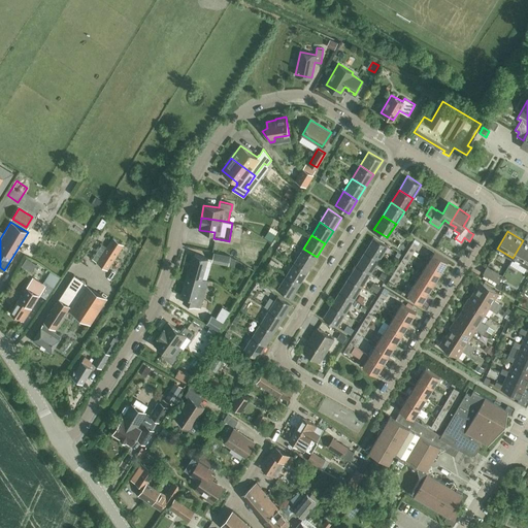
[(96,262),(107,269),(124,244),(112,237),(106,246),(101,243),(93,256),(98,259),(96,262)]
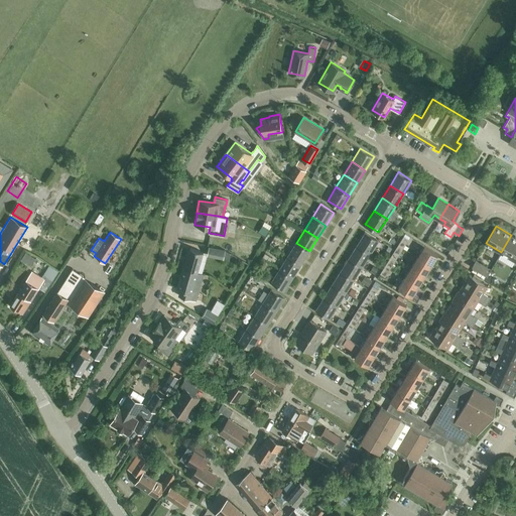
[(357,245),(370,253),(378,240),(365,232),(357,245)]
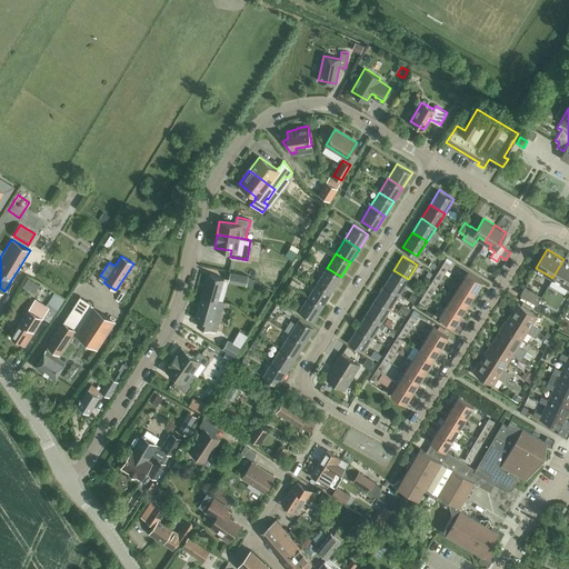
[(439,266),(441,259),(432,256),(430,262),(439,266)]
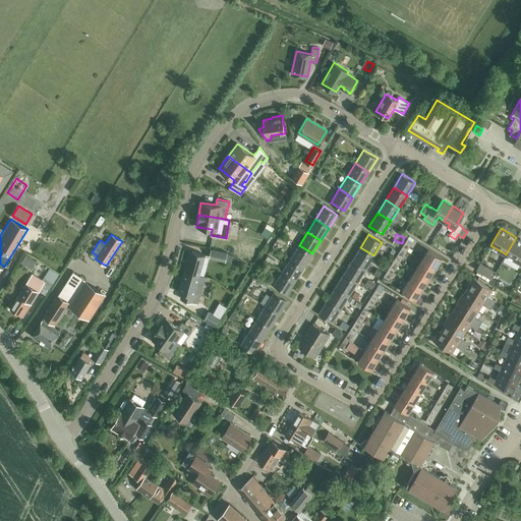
[(402,246),(411,252),(413,248),(409,246),(414,239),(408,236),(402,246)]
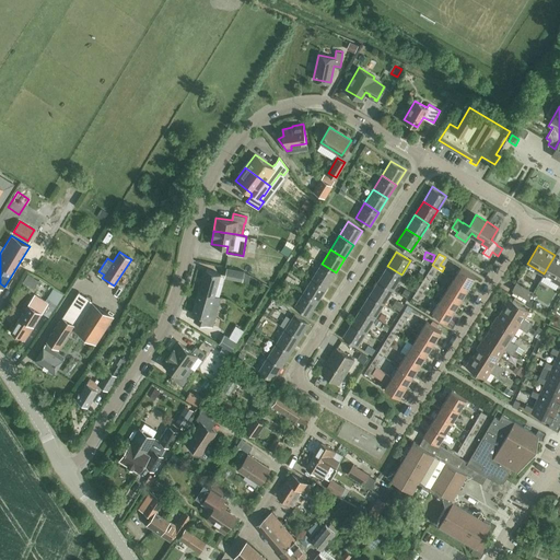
[(559,258),(555,255),(544,273),(559,283),(559,258)]
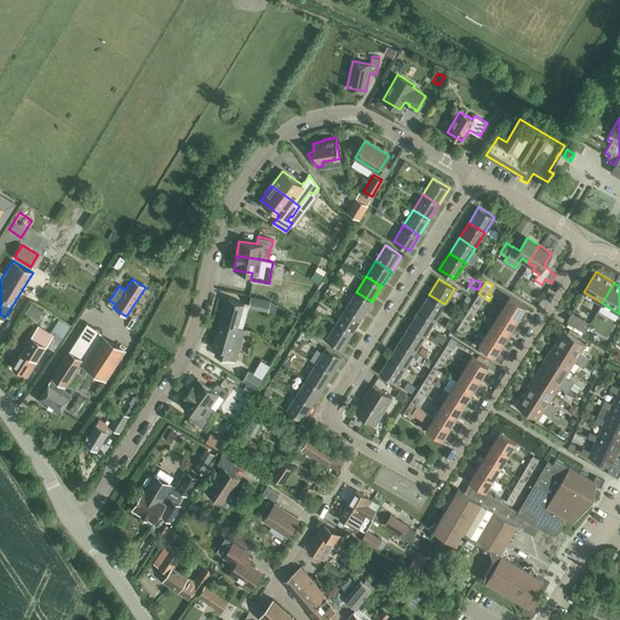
[(362,317),(372,302),(356,292),(345,306),(362,317)]
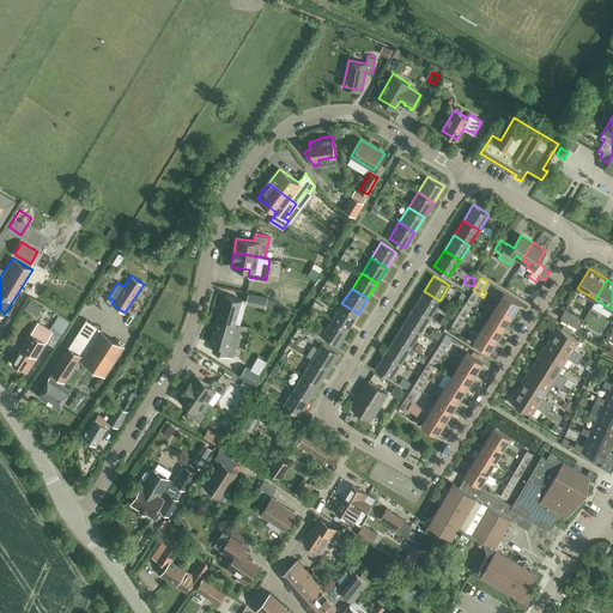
[(483,297),(484,297),(473,290),(466,302),(472,305),(479,295),(483,297)]
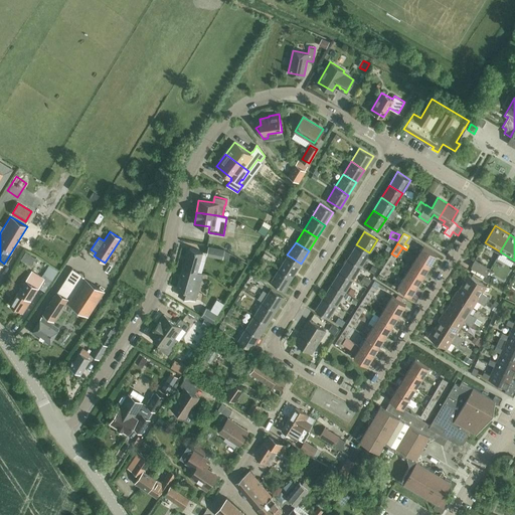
[(361,266),(369,252),(356,244),(348,258),(361,266)]
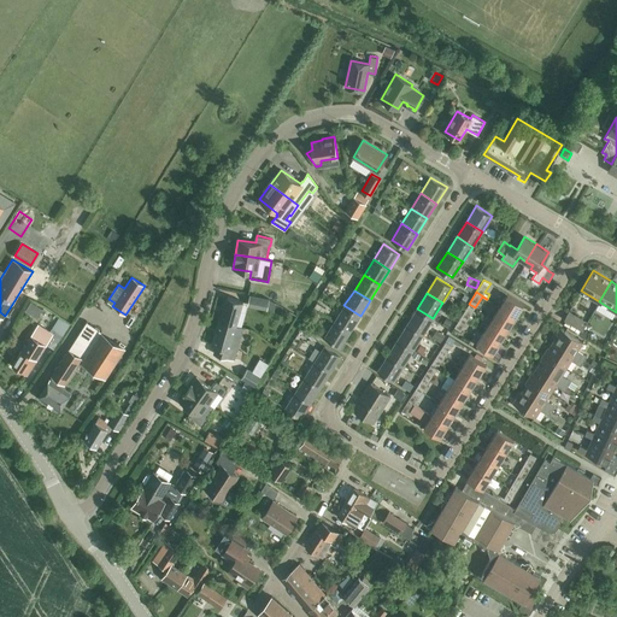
[(499,306),(516,317),(523,304),(507,294),(499,306)]
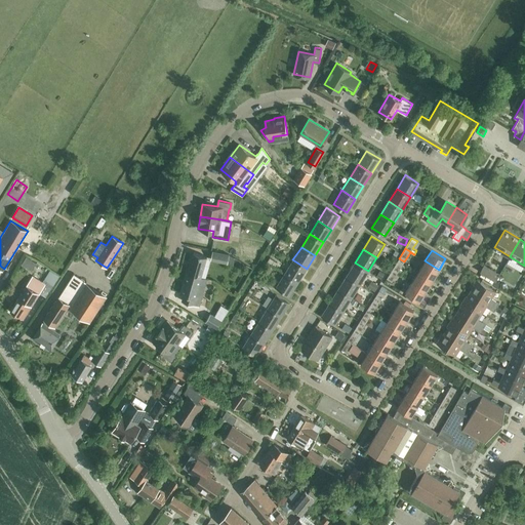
[(227,263),(229,254),(212,251),(211,258),(227,263)]
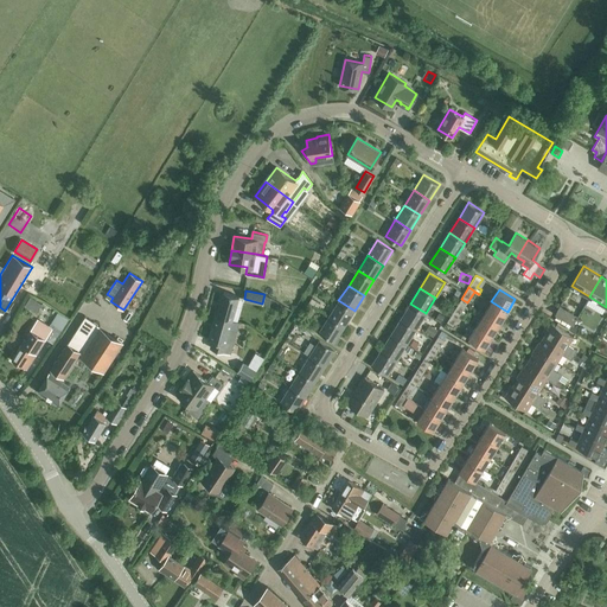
[(224,292),(217,315),(232,319),(240,296),(224,292)]
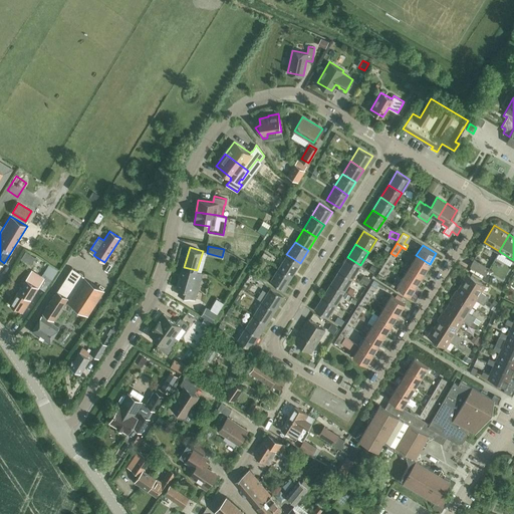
[(392,262),(396,256),(391,253),(383,263),(389,266),(394,269),(396,265),(392,262)]
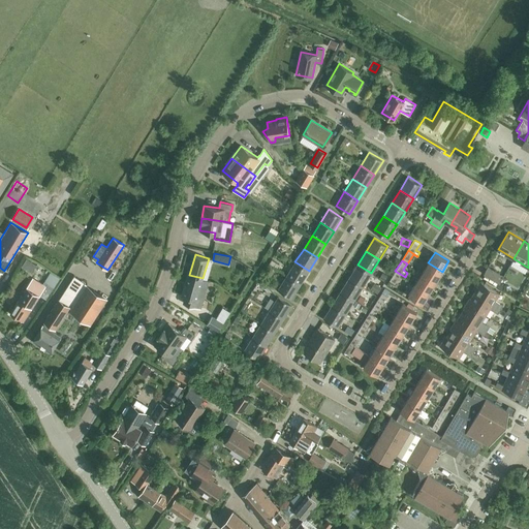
[(301,284),(309,271),(294,261),(286,275),(301,284)]
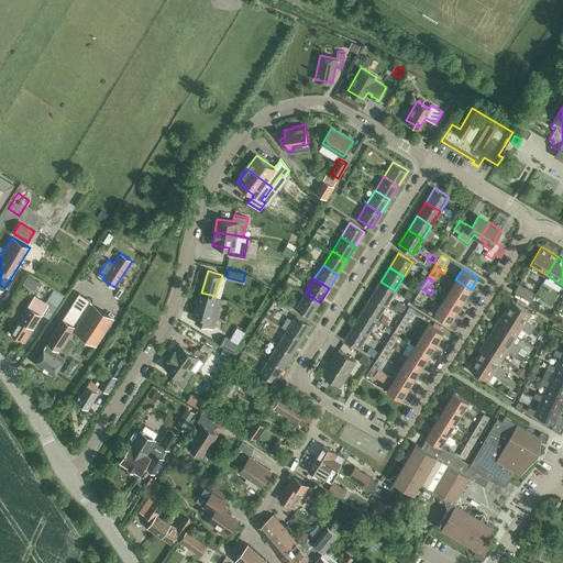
[(464,300),(471,289),(455,279),(449,290),(464,300)]
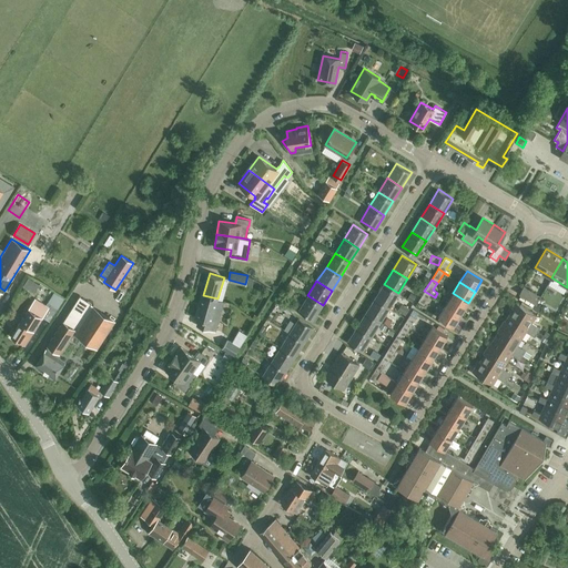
[(389,307),(398,293),(384,284),(375,298),(389,307)]
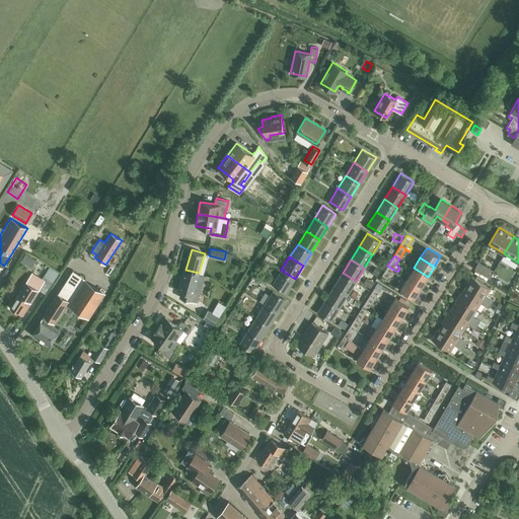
[(474,268),(491,277),(494,271),(478,262),(474,268)]
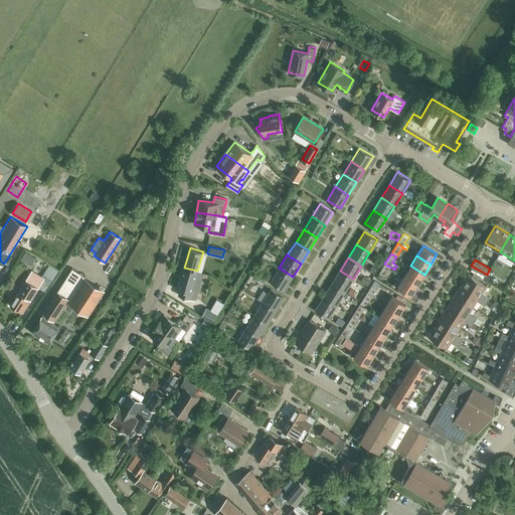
[(43,274),(52,280),(58,270),(49,264),(43,274)]
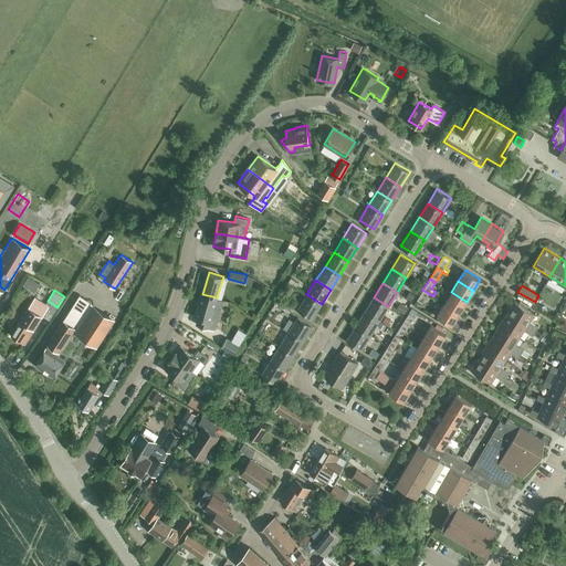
[(428,294),(428,293),(422,290),(417,300),(422,303),(426,297),(428,300),(430,295),(428,294)]
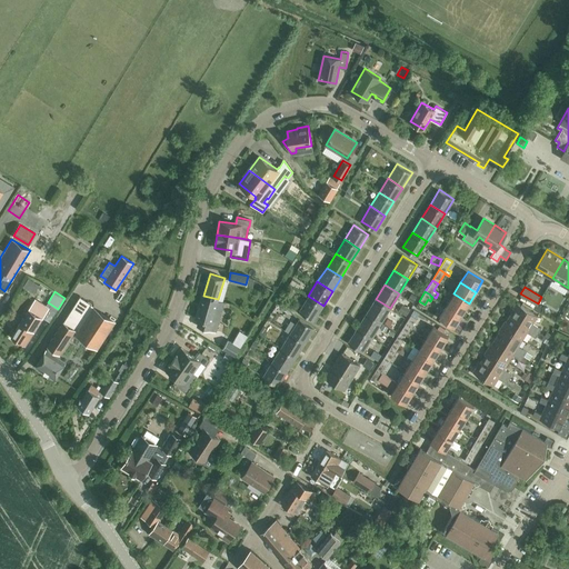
[(461,315),(469,303),(453,293),(447,305),(461,315)]
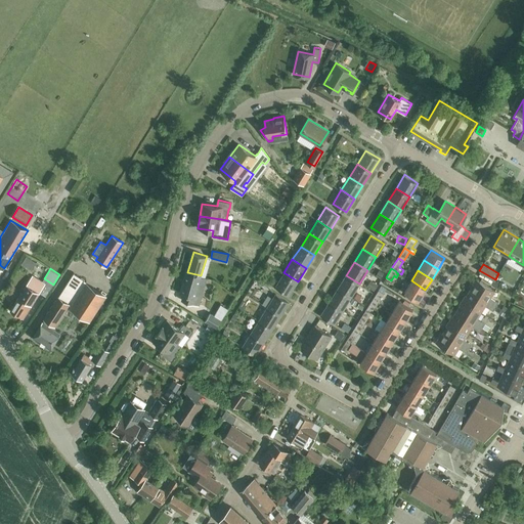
[(74,308),(90,318),(104,296),(86,284),(87,281),(73,272),(43,318),(45,320),(34,338),(50,348),(60,333),(55,330),(57,328),(55,325),(67,308),(72,311),(74,308)]
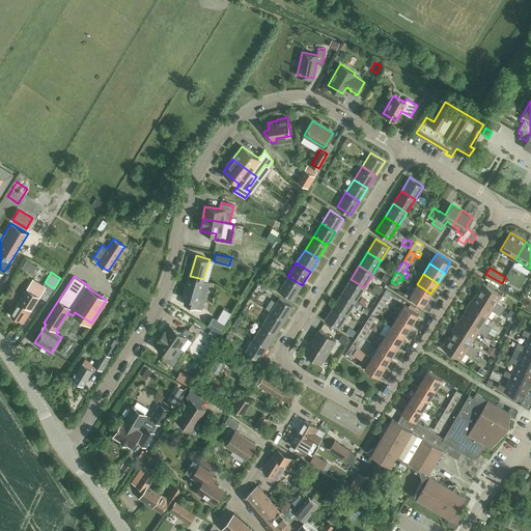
[(190,276),(184,297),(186,298),(184,304),(201,308),(210,281),(203,279),(190,276)]
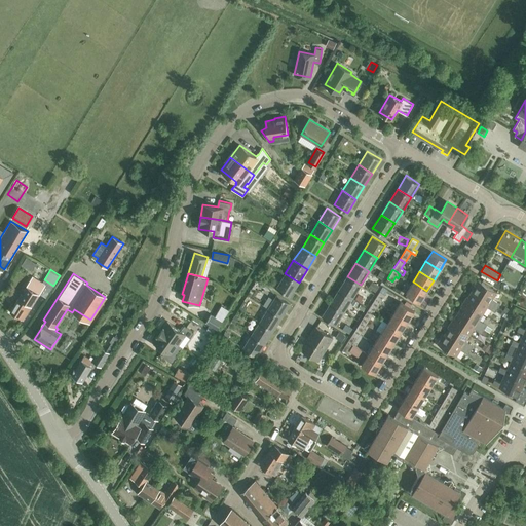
[(291,296),(299,283),(285,273),(276,287),(291,296)]
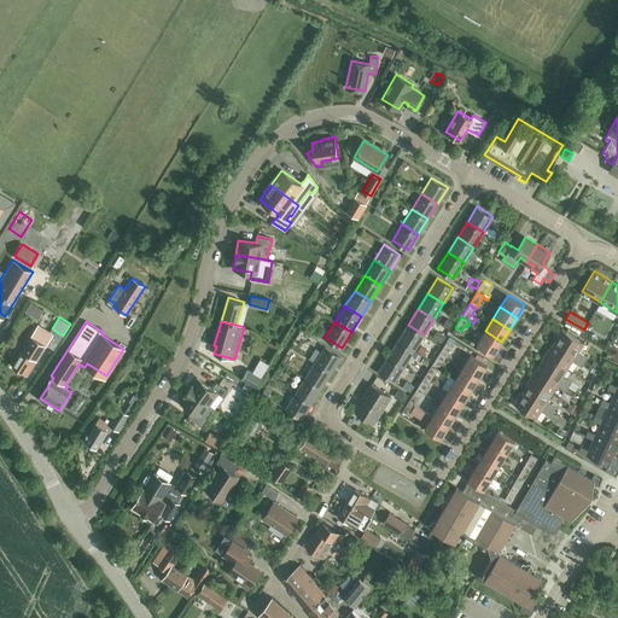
[(30,336),(11,365),(23,373),(25,369),(29,372),(48,342),(53,333),(38,324),(30,336)]
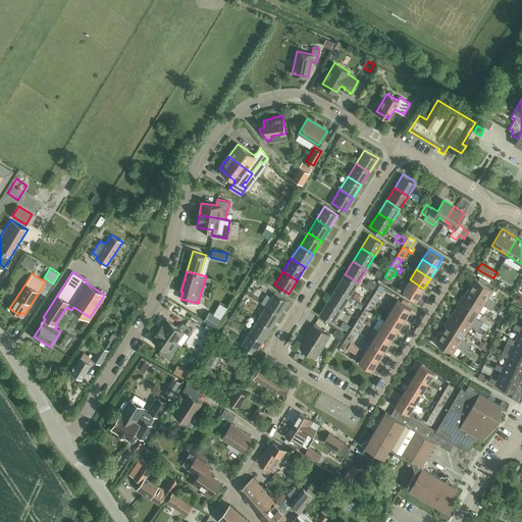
[(350,296),(358,282),(345,274),(336,286),(350,296)]
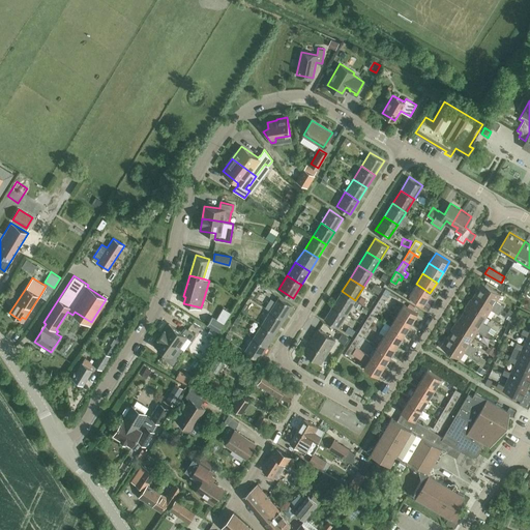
[(475,293),(502,310),(504,305),(497,300),(501,293),(482,282),(475,293)]
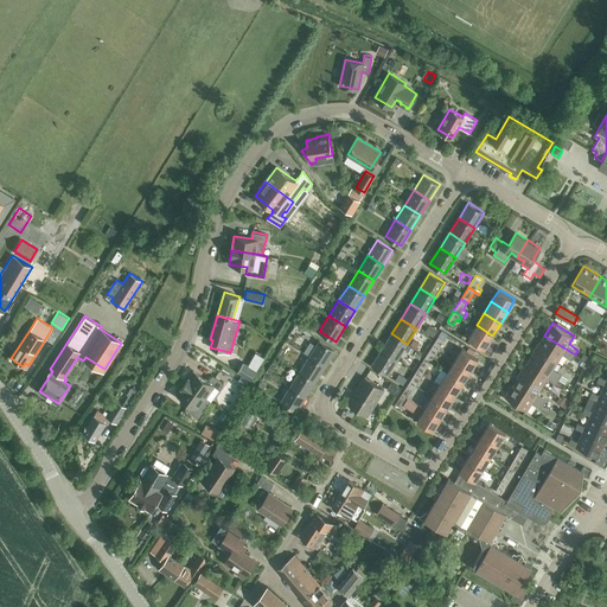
[(485,347),(492,336),(477,325),(468,338),(485,347)]
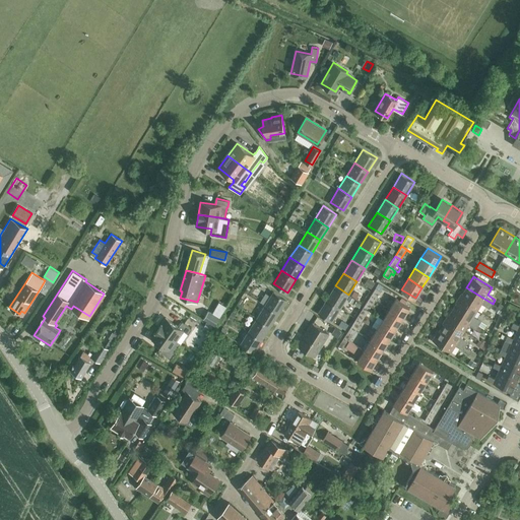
[(370,296),(375,300),(383,286),(378,283),(370,296)]
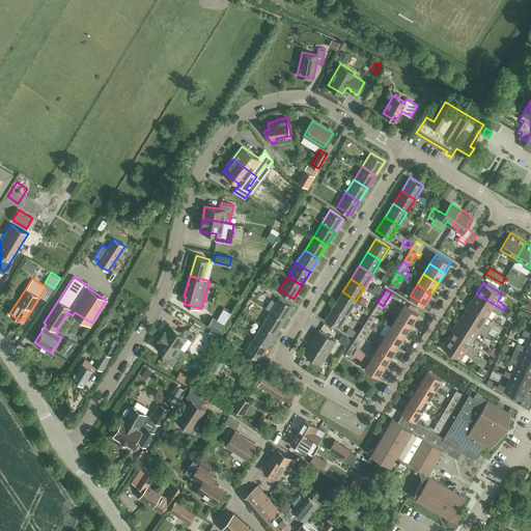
[(347,313),(356,301),(342,291),(334,305),(347,313)]
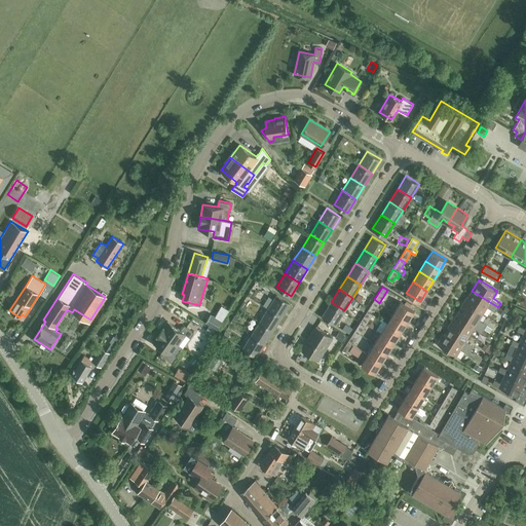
[(495,311),(498,307),(472,291),(465,301),(483,312),(487,306),(495,311)]
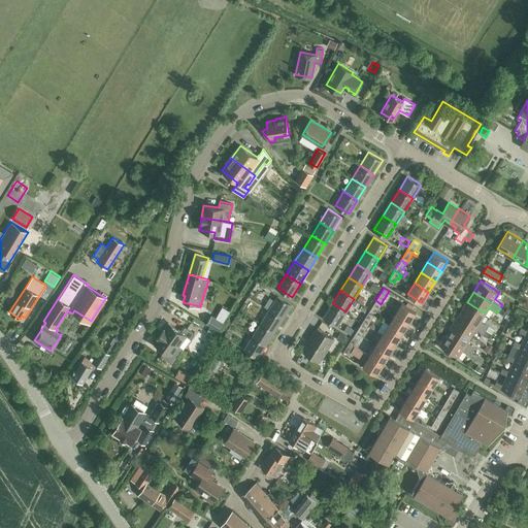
[(269,309),(283,318),(292,304),(277,296),(269,309)]
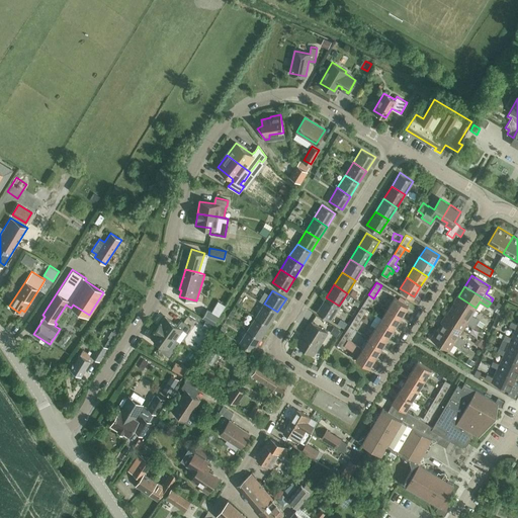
[(367,309),(373,298),(368,294),(362,305),(367,309)]
